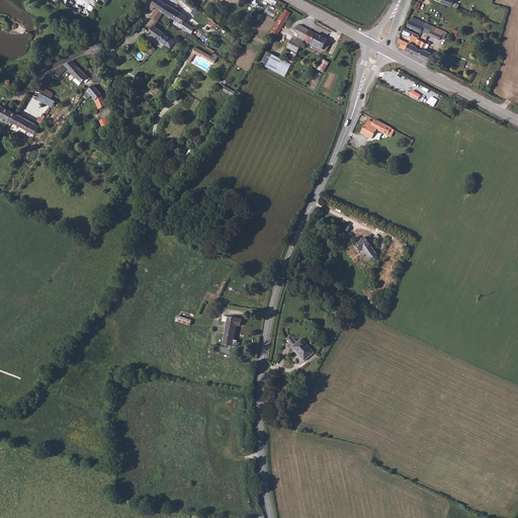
[(162,0),(154,0),(149,7),(153,9),(156,5),(158,7),(152,16),(158,20),(164,11),(163,11),(168,4),(162,0)]
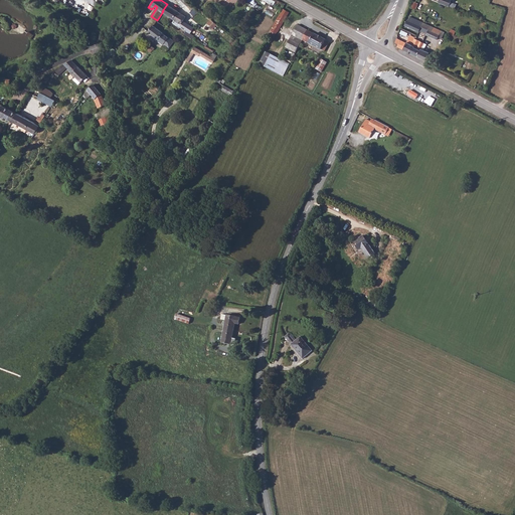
[(178,0),(184,7),(190,13),(191,12),(193,15),(197,11),(187,0),(178,0)]
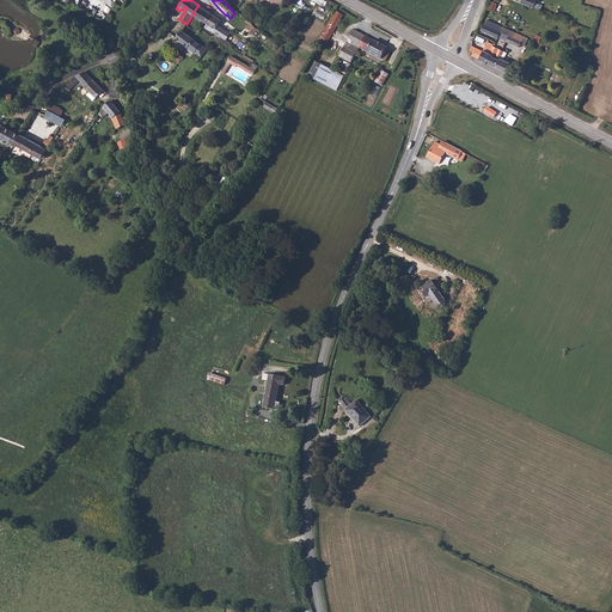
[(495,4),(490,1),(487,10),(493,13),(497,5),(495,4)]
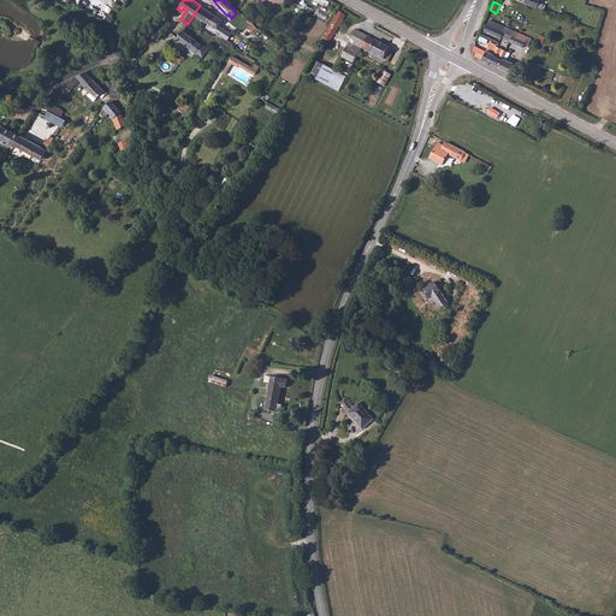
[(200,5),(194,13),(195,13),(208,23),(214,15),(200,5)]
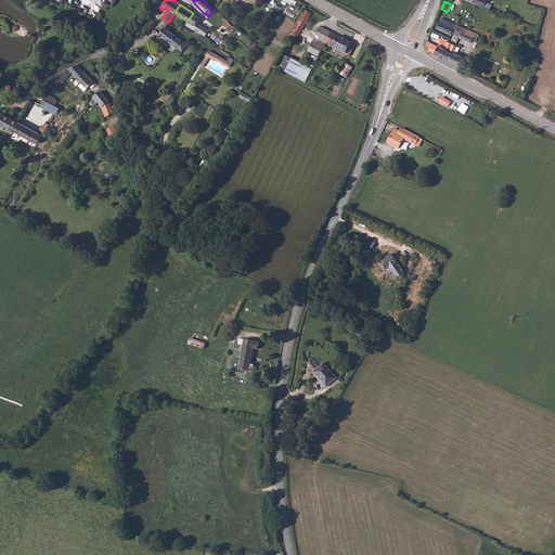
[(304,10),(286,40),(293,44),(310,14),(304,10)]
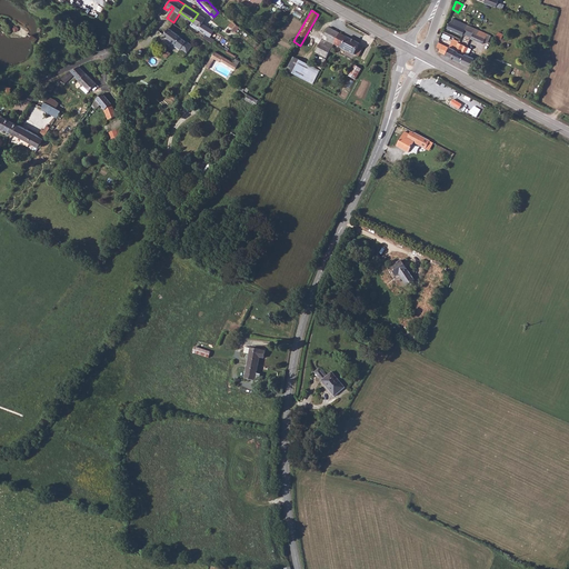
[(206,19),(198,13),(192,21),(195,22),(192,27),(198,31),(209,37),(212,31),(202,25),(206,19)]
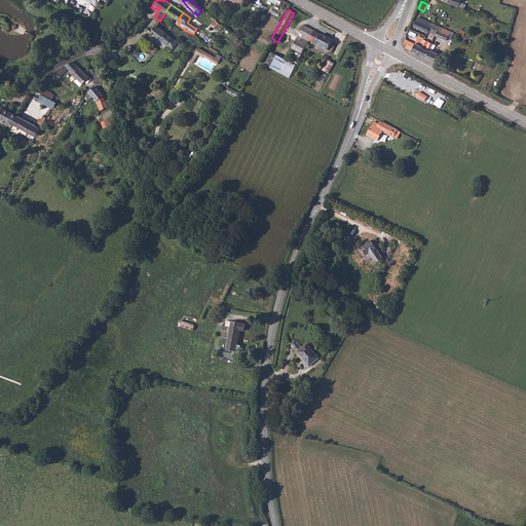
[(414,26),(428,33),(429,32),(431,28),(434,24),(420,17),(418,22),(416,21),(414,26)]
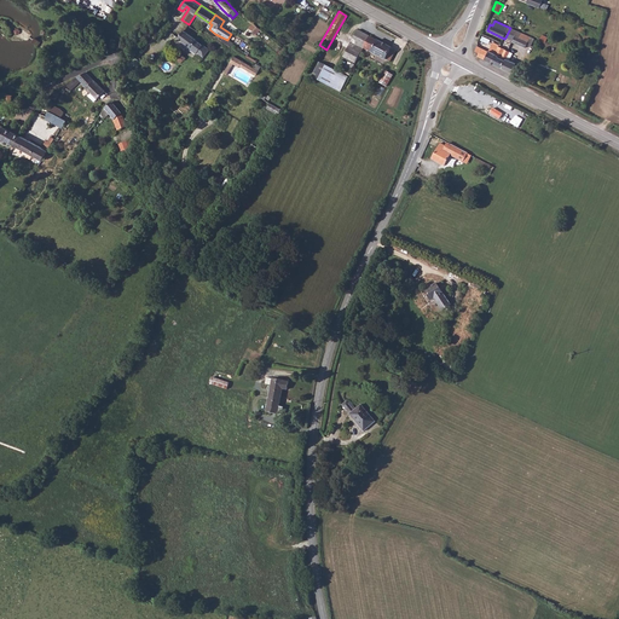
[(260,29),(254,24),(249,29),(256,35),(260,29)]
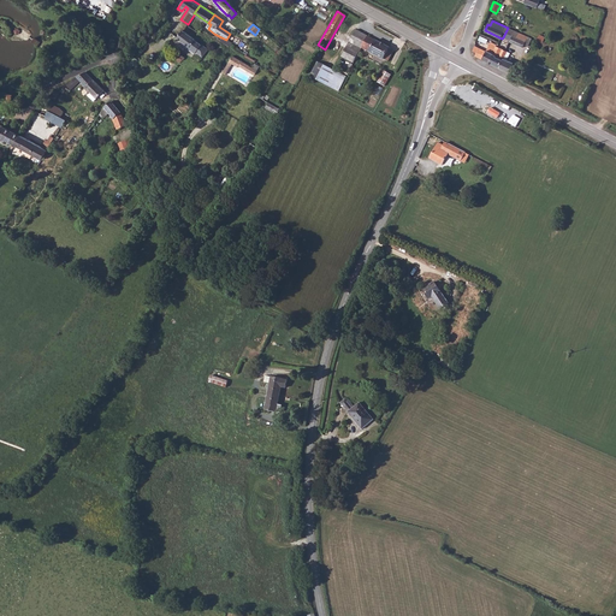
[(508,28),(505,33),(513,36),(510,41),(510,42),(523,47),(525,45),(529,46),(533,39),(508,28)]
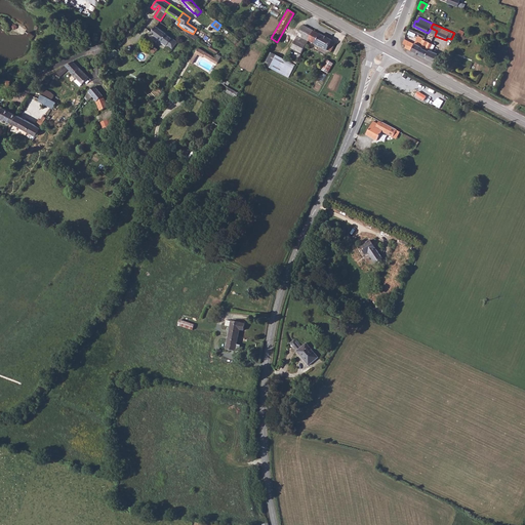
[(152,32),(162,40),(166,34),(167,33),(156,26),(152,32)]
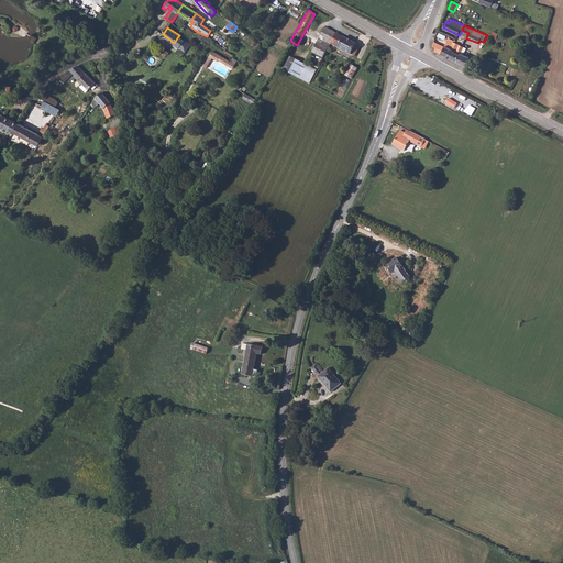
[(312,52),(323,57),(330,44),(337,34),(333,33),(326,29),(312,52)]
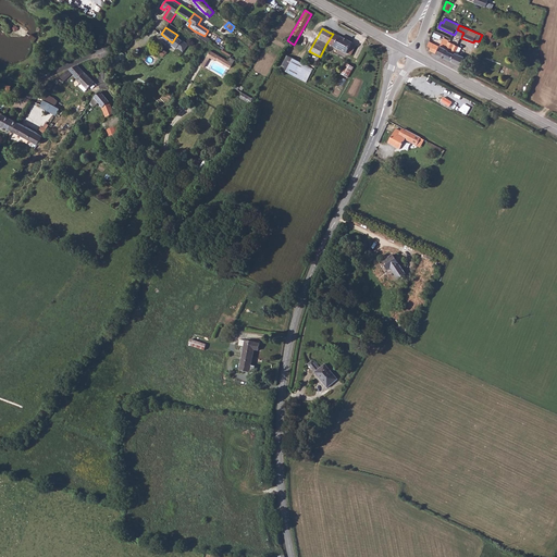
[(333,34),(326,44),(338,51),(350,57),(356,47),(333,34)]
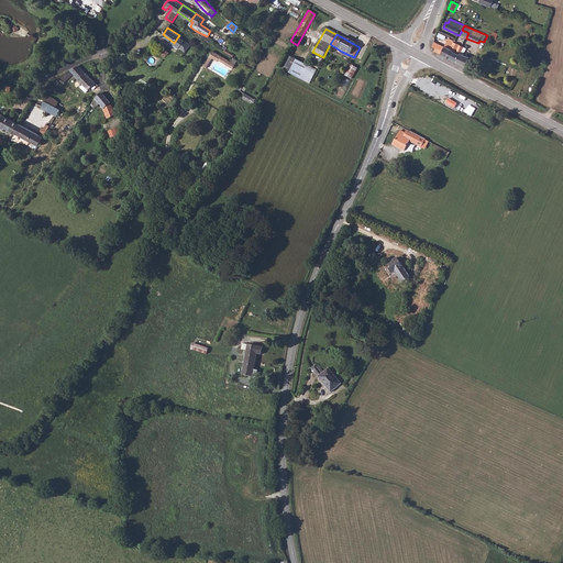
[(184,41),(178,36),(174,43),(173,44),(178,48),(179,47),(186,52),(190,44),(185,40),(184,41)]
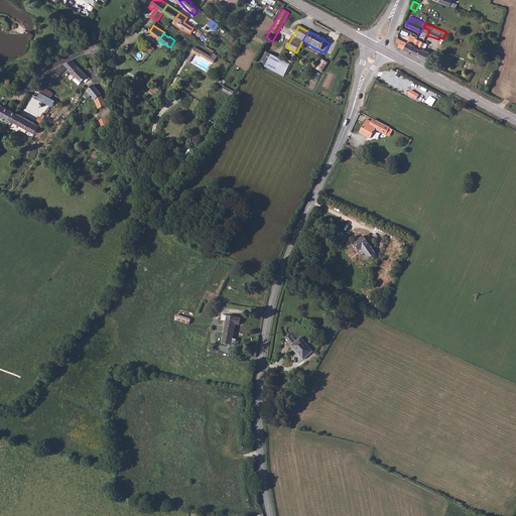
[(408,44),(398,39),(396,43),(400,45),(398,47),(410,53),(417,39),(416,38),(415,40),(411,38),(408,44)]
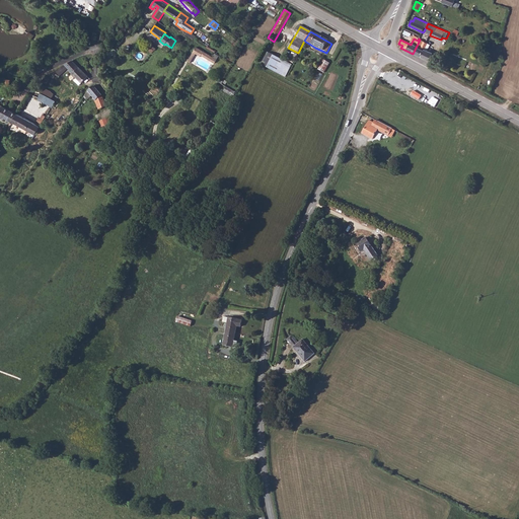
[(420,40),(413,54),(421,58),(428,44),(426,43),(420,40)]
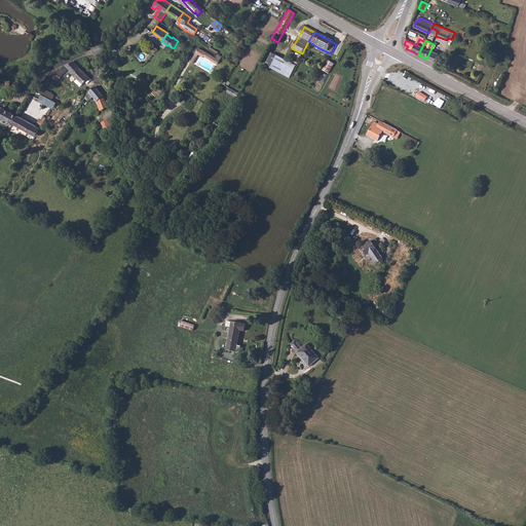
[(153,53),(155,52),(156,51),(160,45),(158,44),(155,42),(152,49),(153,49),(151,51),(152,52),(153,53)]
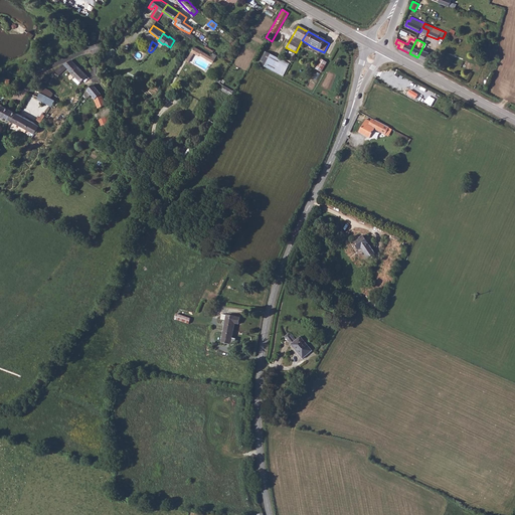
[(424,43),(417,57),(425,61),(430,53),(427,51),(424,50),(427,44),(424,43)]
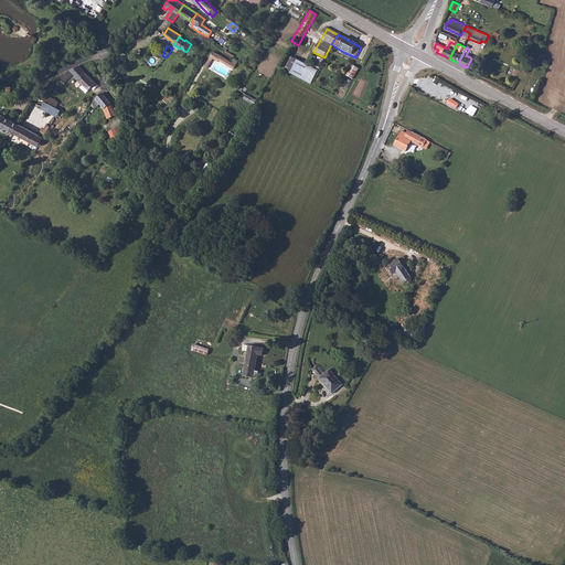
[(222,54),(214,50),(209,59),(212,60),(213,57),(219,60),(219,59),(222,54)]
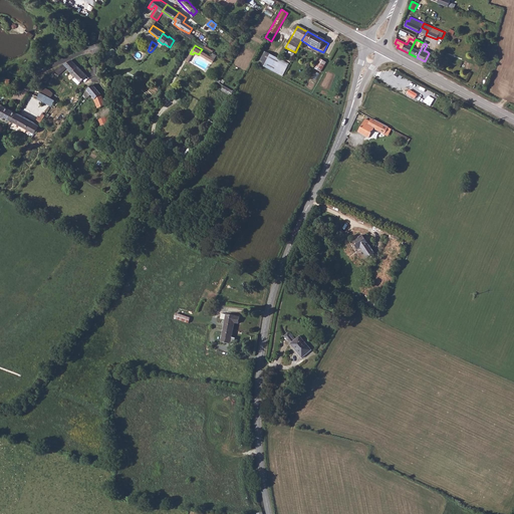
[(103,53),(109,58),(115,51),(108,46),(103,53)]
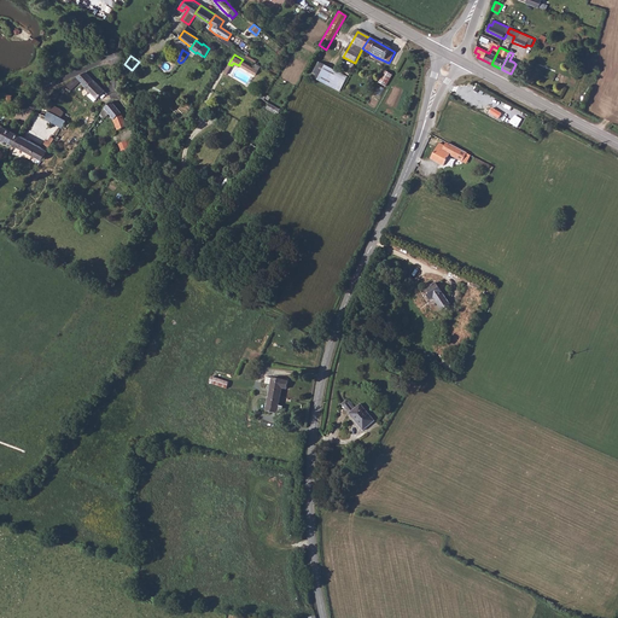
[(258,70),(243,59),(239,64),(256,74),(258,70)]
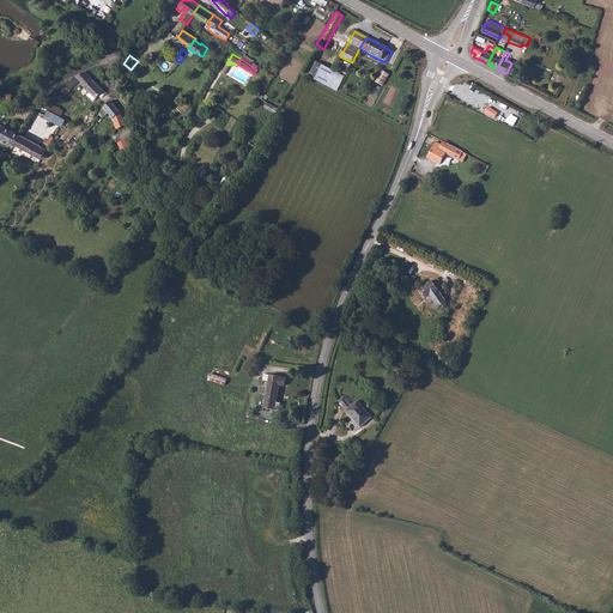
[(315,62),(308,76),(335,90),(343,77),(315,62)]
